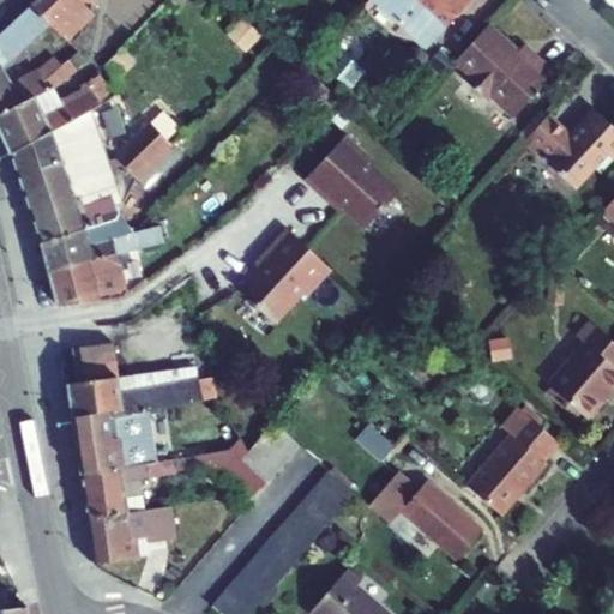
[(79,1),(79,0),(36,0),(31,5),(50,25),(66,40),(92,13),(79,1)]
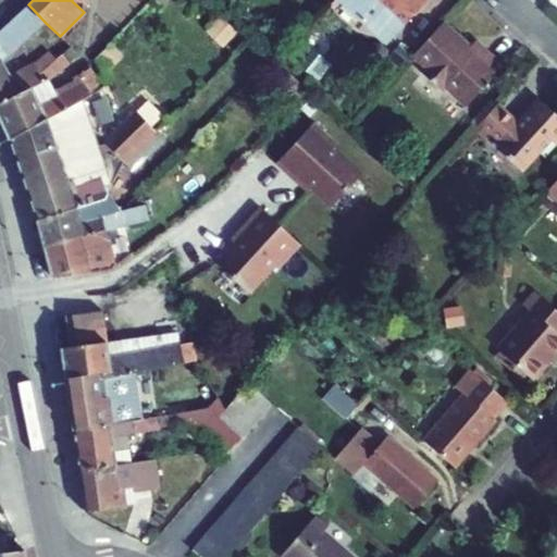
[(426,0),(339,0),(387,44),(426,0)]
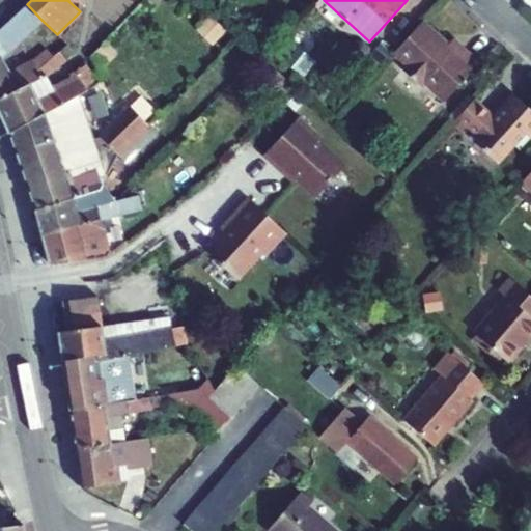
[(18,47),(44,22),(27,4),(0,29),(0,98),(42,77),(38,71),(33,61),(10,74),(3,60),(12,51),(17,55),(21,50),(18,47)]
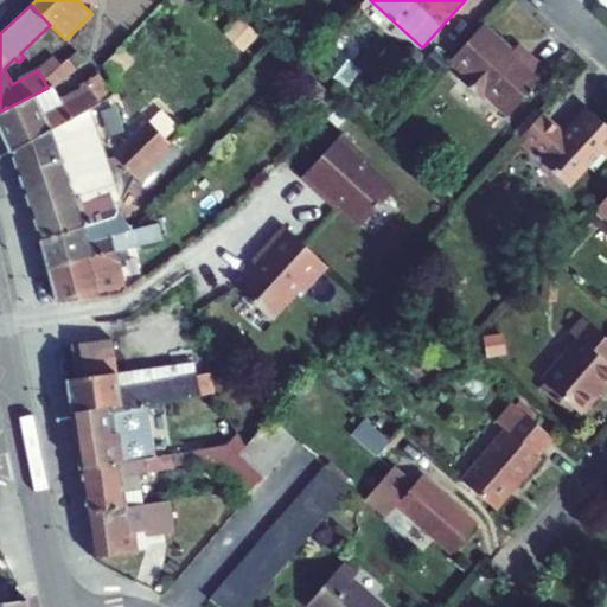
[(483,25),(449,62),(464,75),(460,80),(480,98),(485,94),(509,116),(549,72),(530,56),(524,63),(512,52),(483,25)]
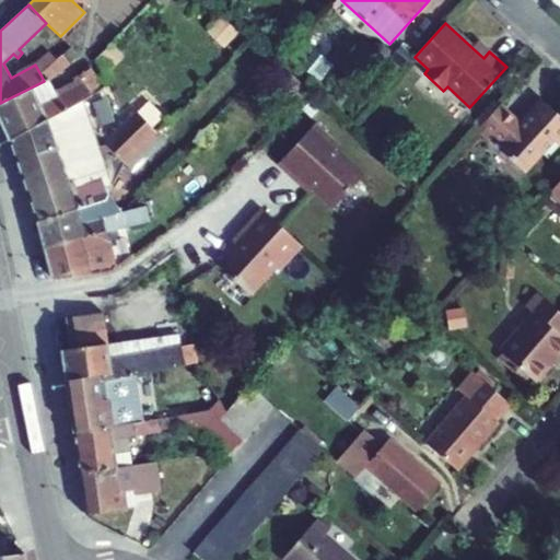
[(483,58),(489,51),(478,42),(473,48),(483,58)]
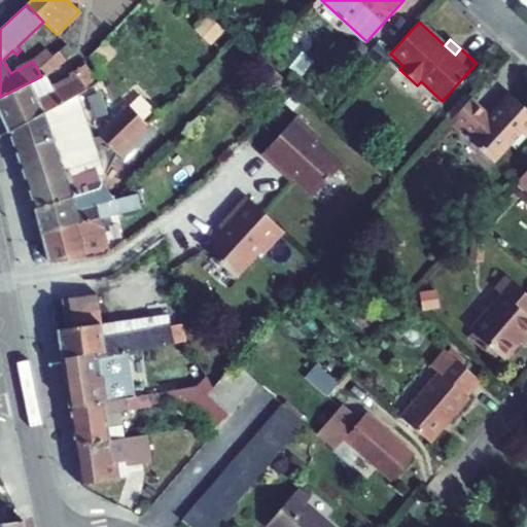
[(106,41),(89,58),(101,70),(117,54),(106,41)]
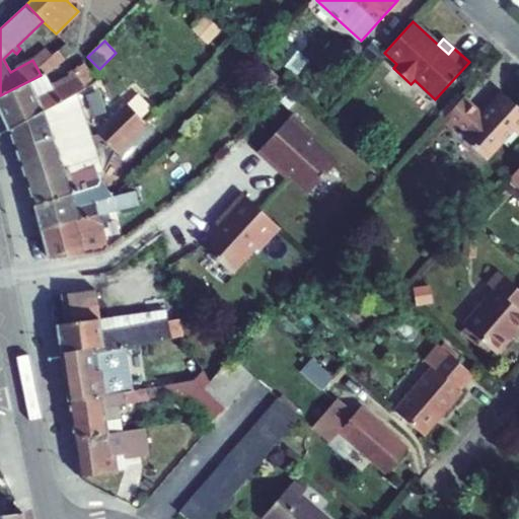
[(38,69),(52,58),(47,50),(32,60),(38,69)]
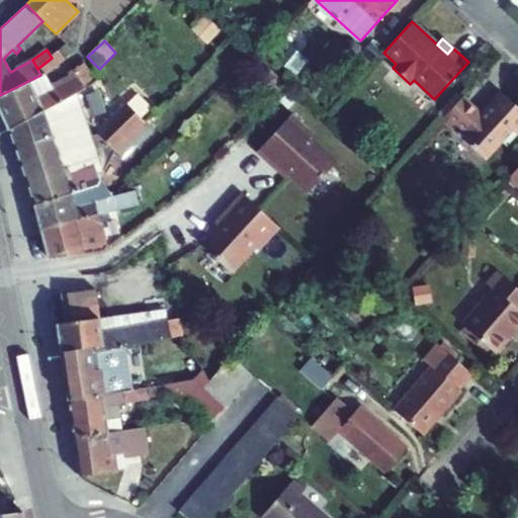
[(53,89),(45,74),(65,61),(59,53),(52,58),(37,69),(40,75),(0,95),(0,112),(8,131),(76,93),(85,88),(74,72),(69,74),(72,79),(53,89)]
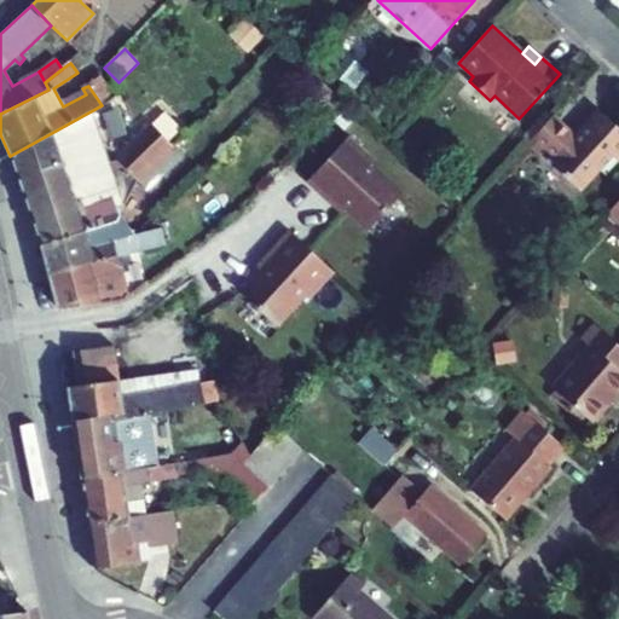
[(102,105),(115,98),(99,76),(87,85),(88,86),(102,105)]
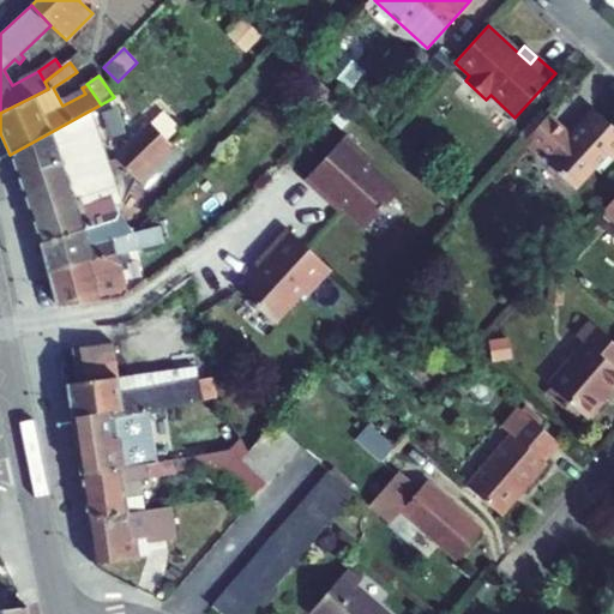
[(572,134),(549,114),(523,143),(536,155),(541,150),(551,158),(548,161),(577,188),(596,168),(601,173),(613,158),(613,126),(595,109),(587,119),(583,116),(577,125),(579,127),(572,134)]
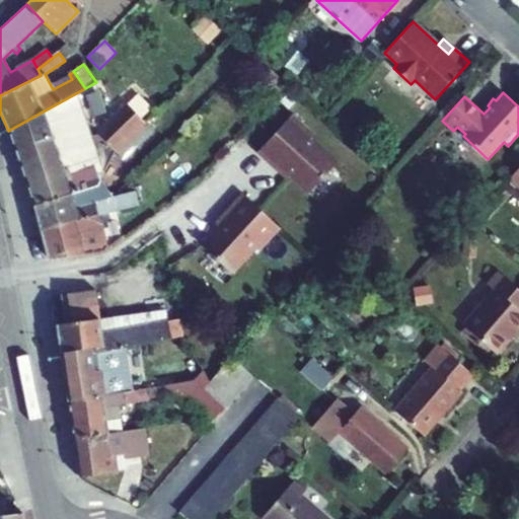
[(114,152),(144,123),(126,103),(96,133),(98,135),(91,138),(76,93),(8,131),(33,206),(69,195),(96,184),(98,179),(100,176),(114,152)]
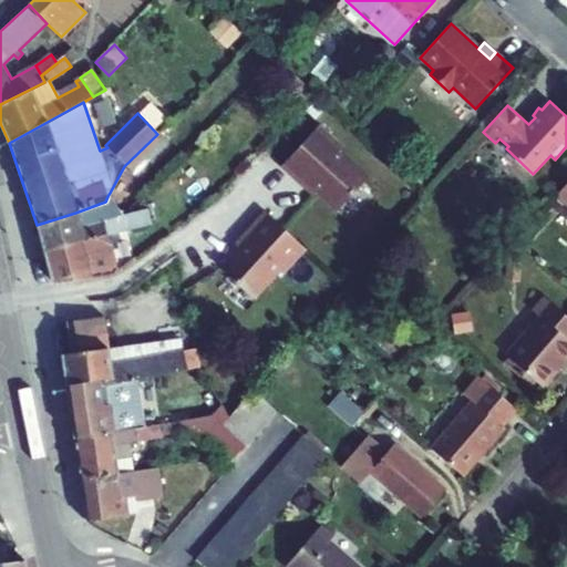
[(319,125),(281,165),(303,186),(307,183),(317,192),(338,210),(368,177),(340,152),(343,148),(319,125)]
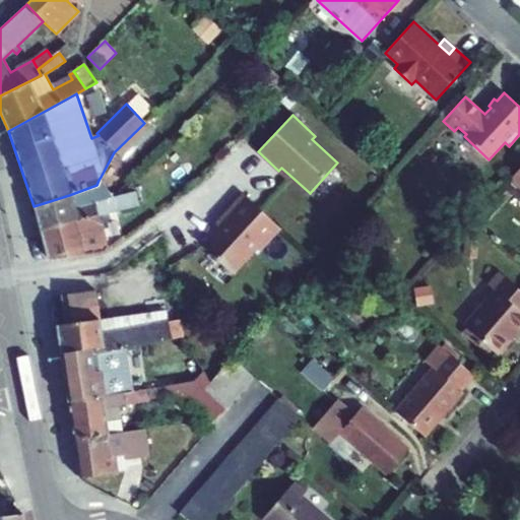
[(145,123),(153,130),(156,127),(149,119),(145,123)]
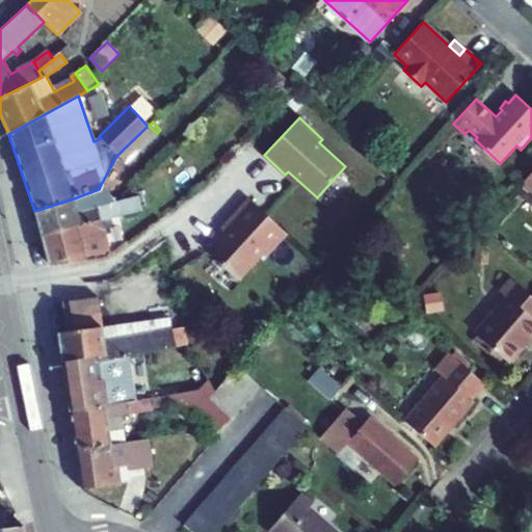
[(148,126),(116,156),(125,164),(157,133),(149,126),(148,127),(148,126)]
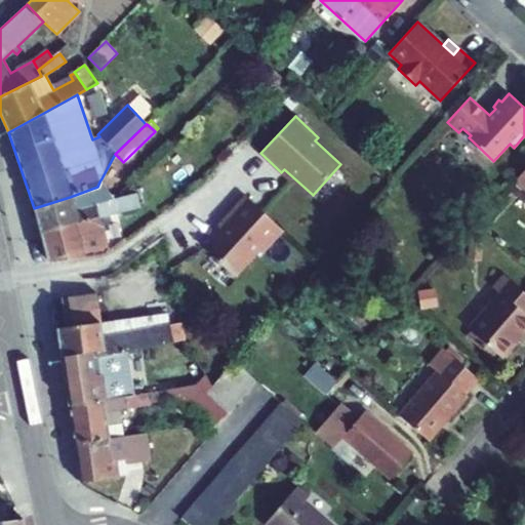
[(99,182),(97,187),(70,197),(73,210),(113,200),(114,200),(99,182)]
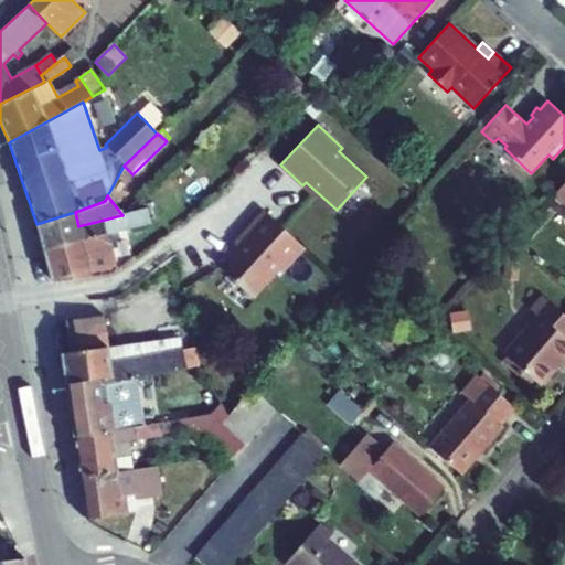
[(148,209),(121,215),(125,228),(150,222),(148,209)]
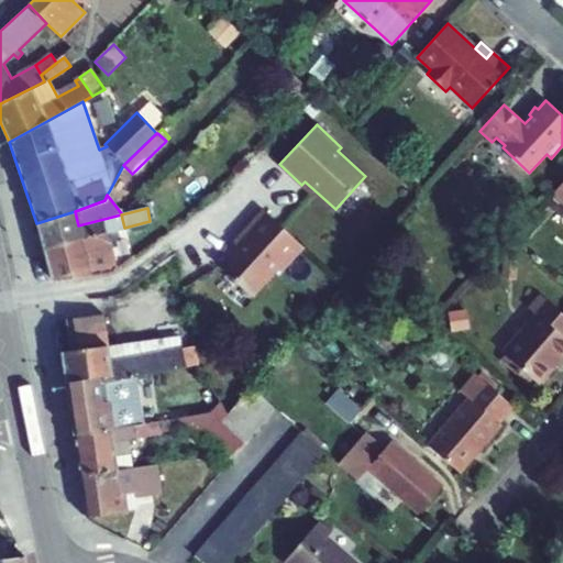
[(121,214),(78,225),(75,211),(36,223),(43,250),(106,232),(124,228),(121,214)]
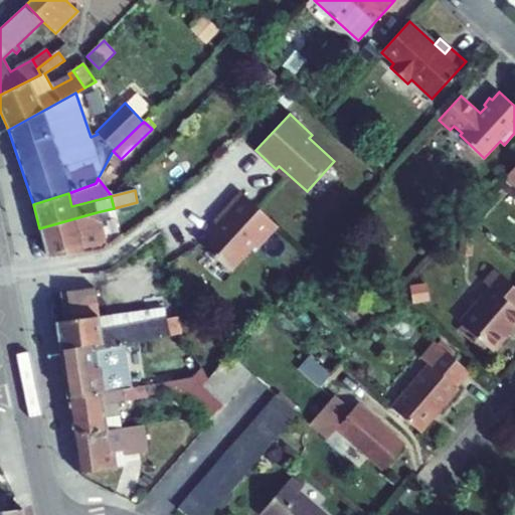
[(258,248),(277,226),(240,193),(222,213),(225,215),(199,243),(230,272),(253,245),(258,248)]
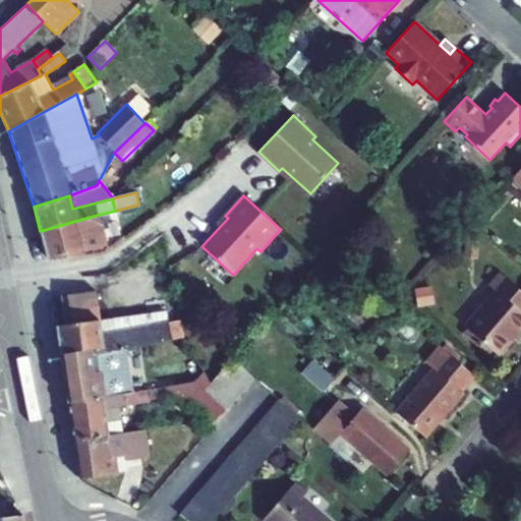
[(98,243),(104,239),(98,215),(40,231),(48,261),(103,253),(104,253),(98,243)]
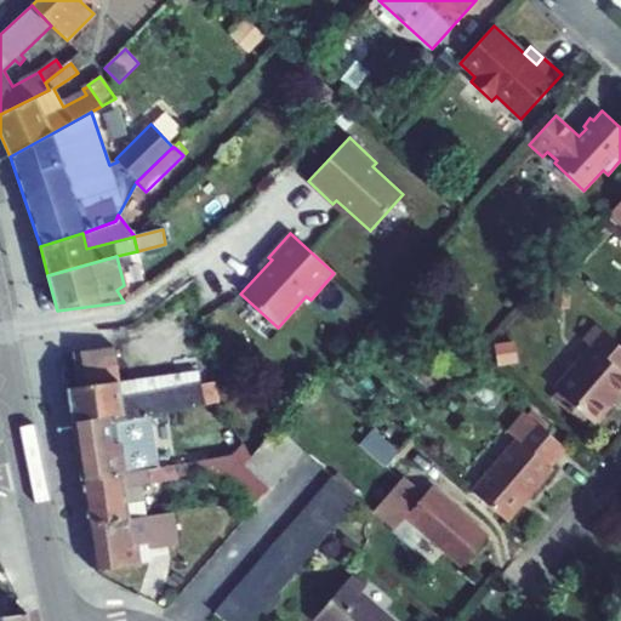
[(127,298),(124,285),(117,290),(124,302),(127,298)]
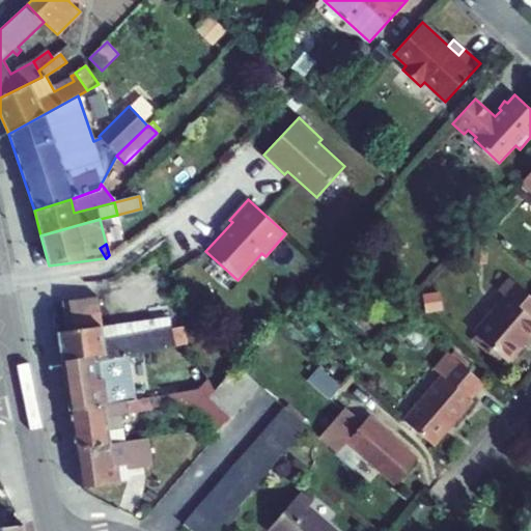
[(505,297),(473,334),(475,335),(502,359),(507,363),(530,334),(530,317),(530,318),(530,317),(530,297),(510,279),(499,291),(505,297)]
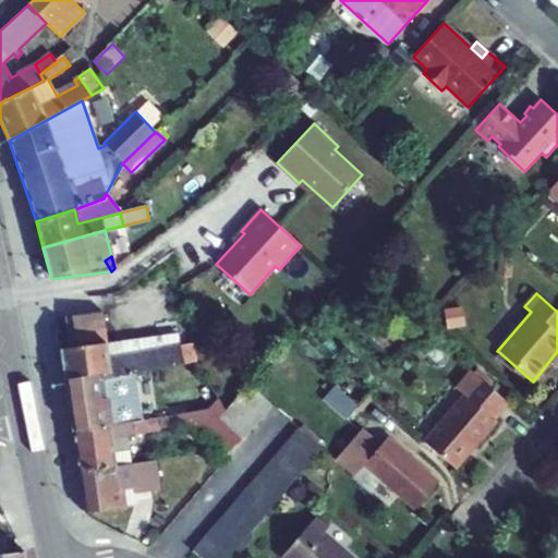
[(70,348),(61,350),(64,379),(102,374),(104,379),(135,373),(195,361),(192,343),(180,346),(108,355),(107,346),(102,312),(65,317),(70,348)]
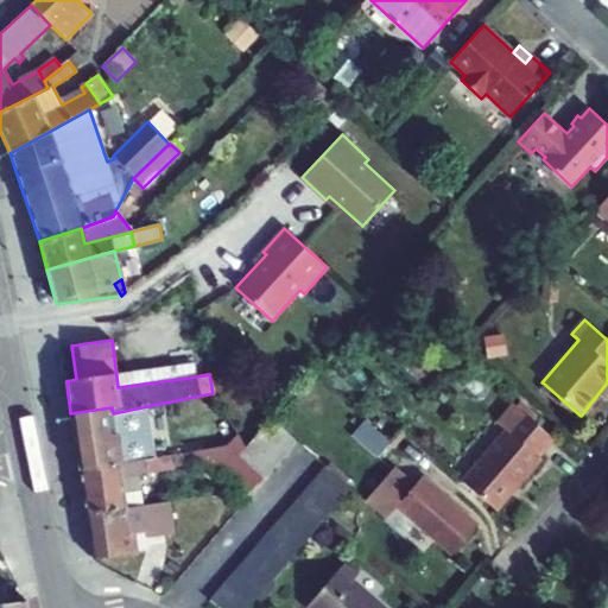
[(195,366),(116,377),(118,387),(196,377),(195,366)]
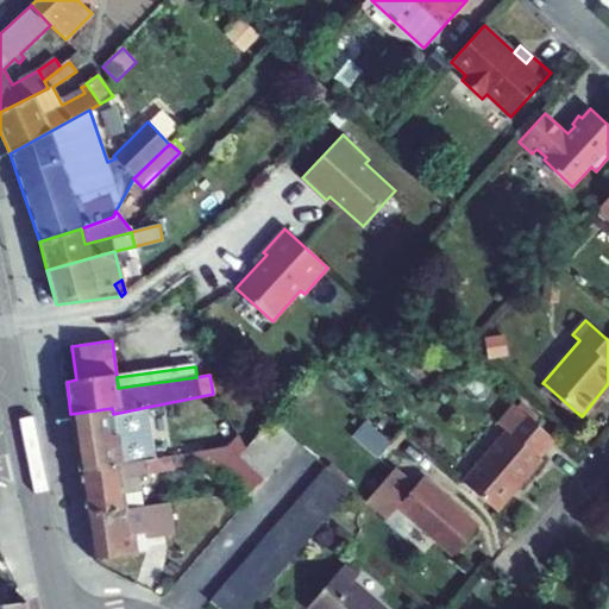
[(571,416),(576,412),(545,384),(540,390),(571,416)]
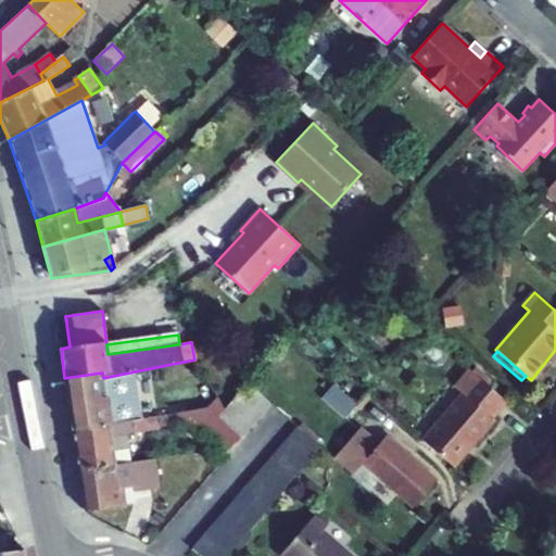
[(492,418),(506,402),(469,369),(455,386),(463,393),(421,440),(453,467),(466,452),(464,450),(470,442),(472,444),(494,420),(492,418)]
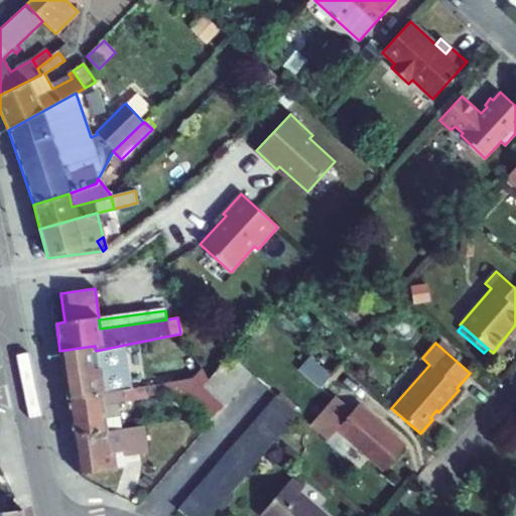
[(131,389),(125,345),(96,351),(95,346),(59,351),(67,399),(131,389)]
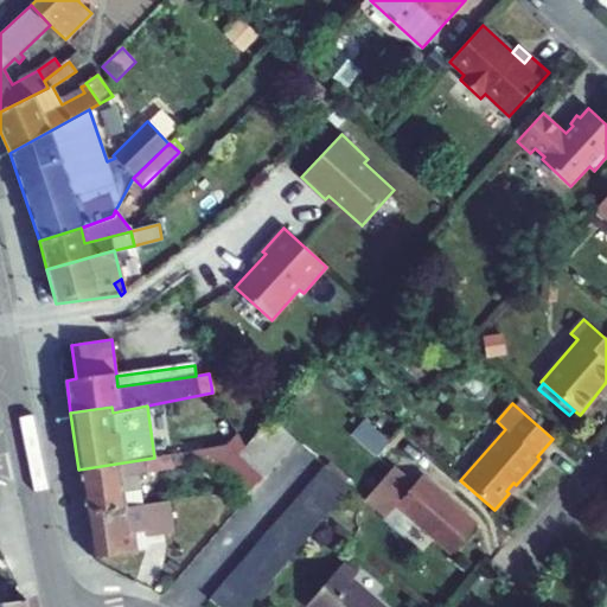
[(246,446),(237,455),(262,477),(294,439),(269,419),(246,446)]
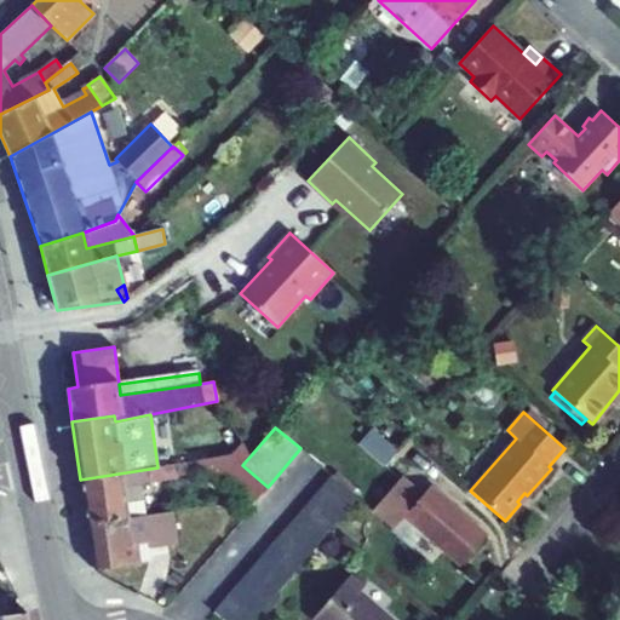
[(196,474),(194,461),(158,468),(80,480),(86,524),(145,516),(142,484),(178,480),(177,477),(196,474)]
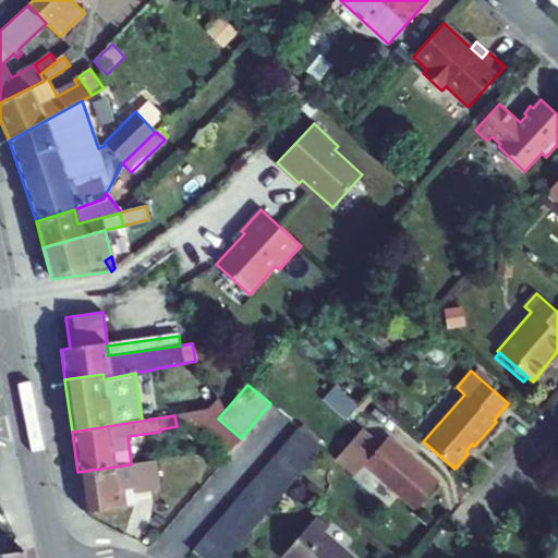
[(322,449),(299,429),(298,428),(288,441),(311,461),(322,449)]
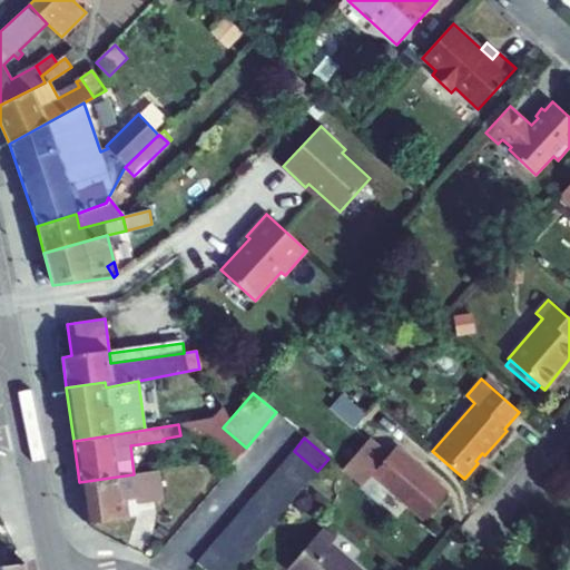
[(369,440),(343,469),(363,487),(372,475),(424,520),(448,493),(423,473),(420,477),(392,452),(389,457),(369,440)]
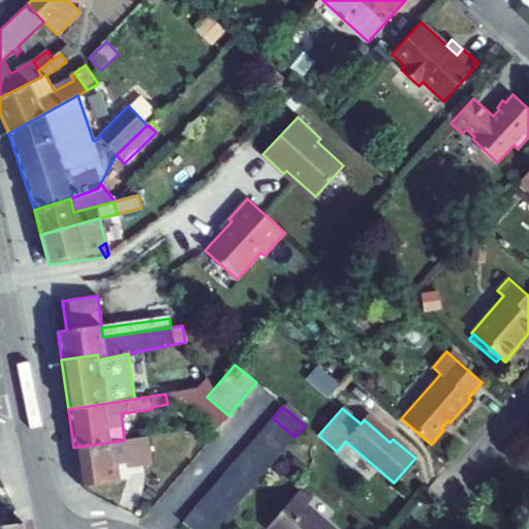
[(390,442),(393,439),(367,416),(364,419),(390,442)]
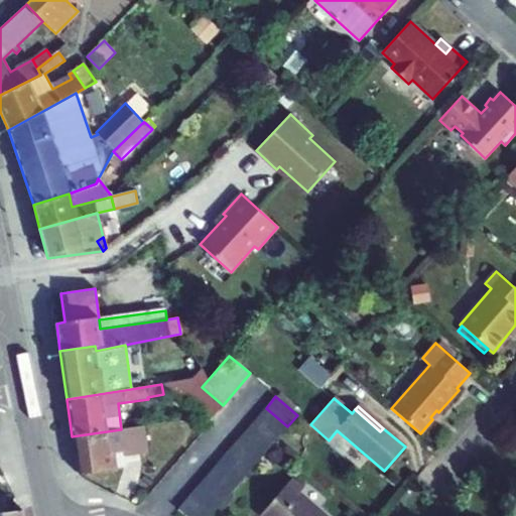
[(287,426),(266,408),(256,419),(277,438),(287,426)]
